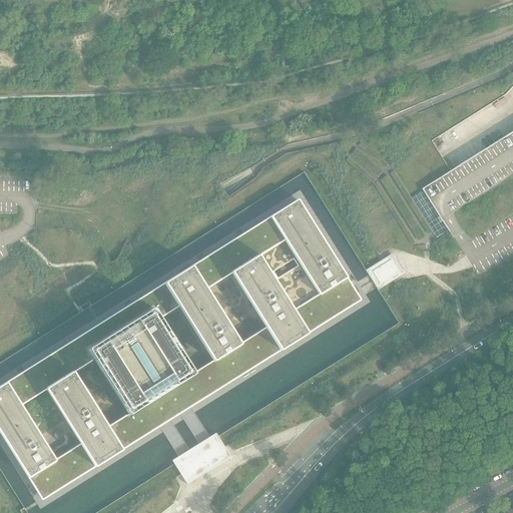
[(464,244),(512,213),(512,132),(451,171),(441,156),(432,141),(392,166),(411,197),(423,189),(454,238),(459,234),(464,244)]
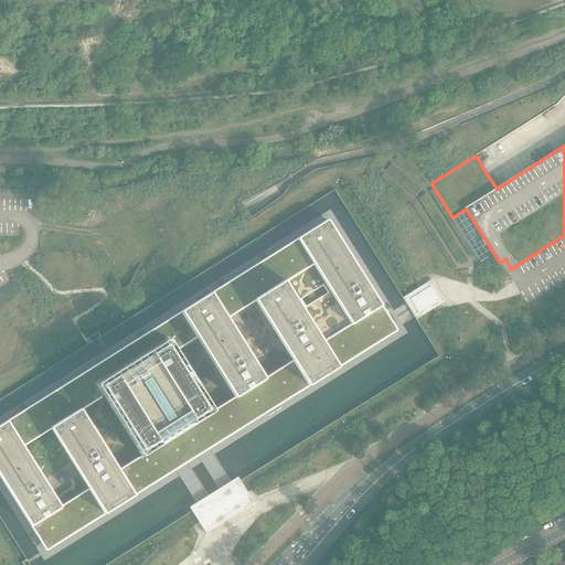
[(397,331),(397,326),(391,316),(382,302),(329,217),(298,236),(211,291),(180,310),(8,420),(0,425),(0,478),(30,525),(43,546),(45,551),(46,552),(106,514),(136,496),(177,470),(196,502),(209,496),(188,464),(199,457),(219,489),(231,481),(210,449),(310,386),(344,364),(397,331)]
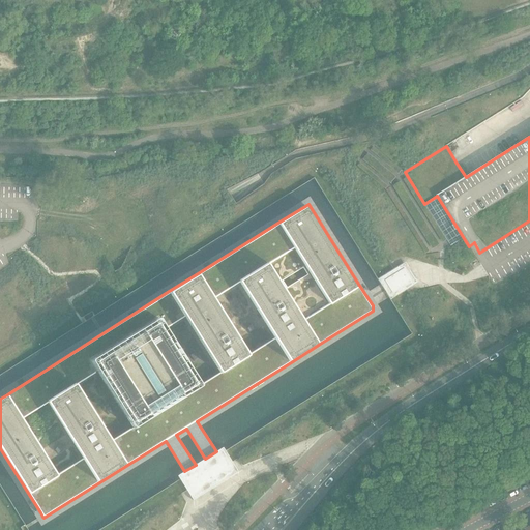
[(413,274),(405,262),(378,280),(381,285),(389,298),(391,302),(419,285),(413,274)]
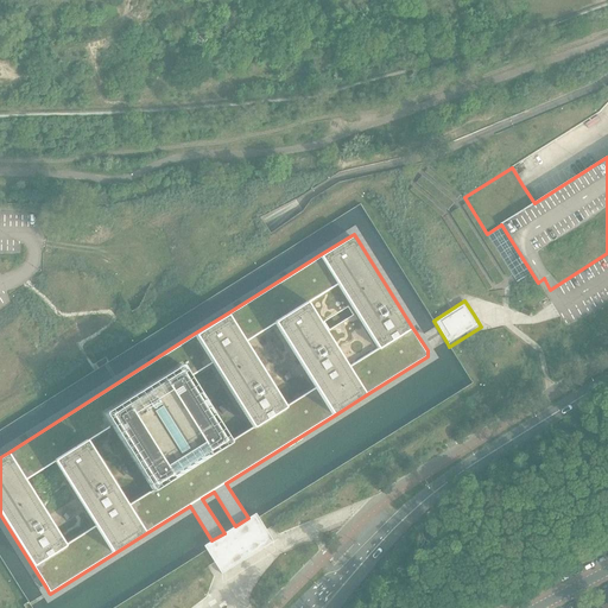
[(221,571),(272,539),(267,531),(259,517),(255,513),(248,518),(235,526),(225,533),(211,540),(204,545),(207,550),(215,563),(221,571)]
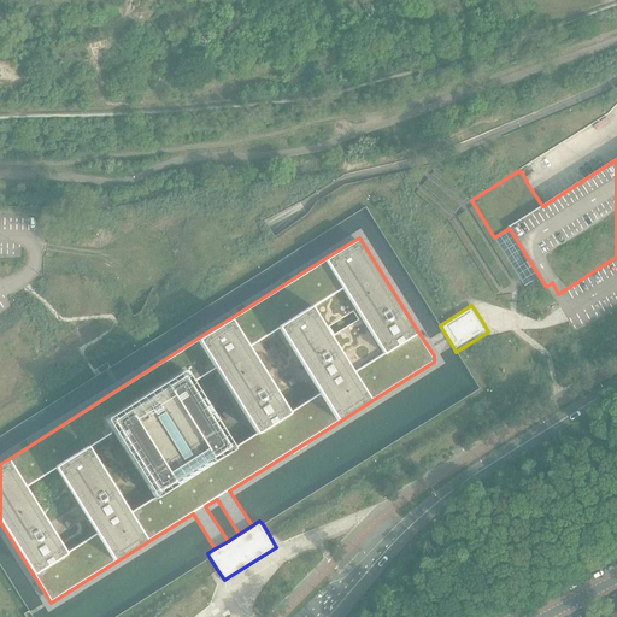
[(268,595),(262,592),(257,599),(263,603),(268,595)]
